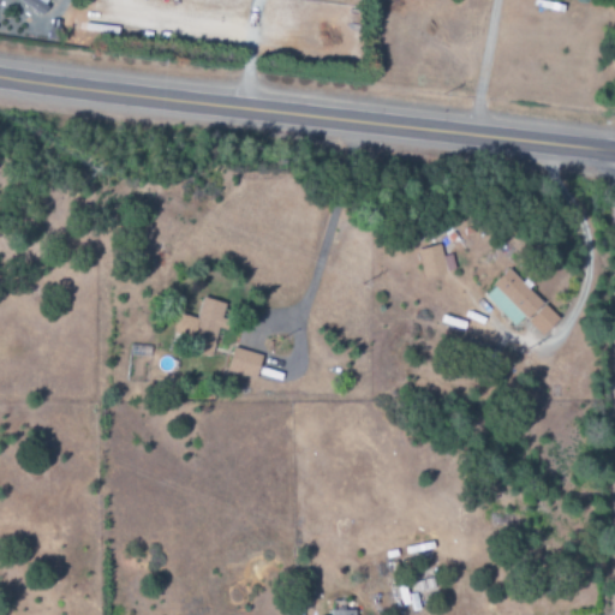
[(17,0),(40,15),(49,1),(47,0),(17,0)]
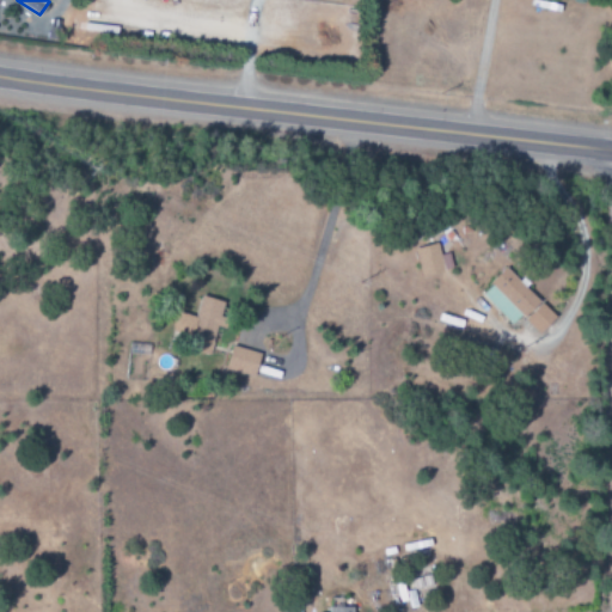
[(440,256),(436,243),(414,249),(421,277),(453,270),(448,254),(440,256)]
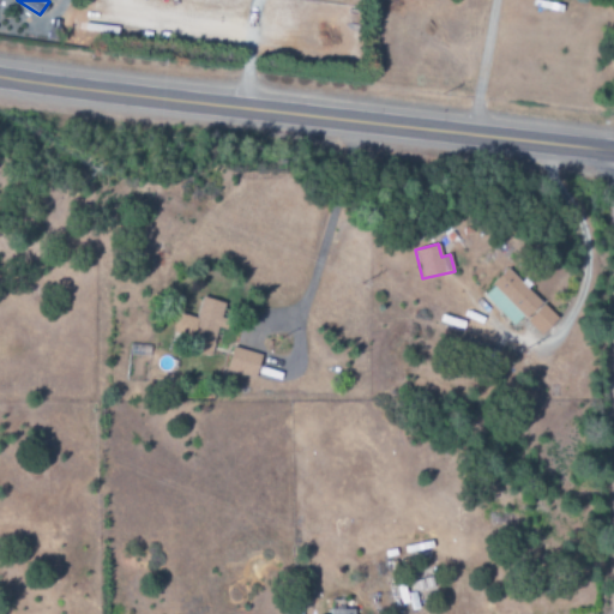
[(513,326),(523,317),(541,335),(558,318),(507,269),(482,295),(513,326)]
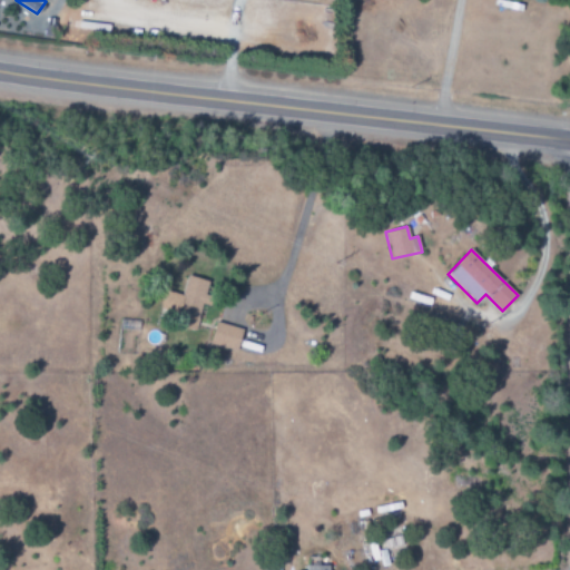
[(200,304),(207,305),(213,282),(186,276),(183,295),(165,291),(158,318),(196,326),(200,304)]
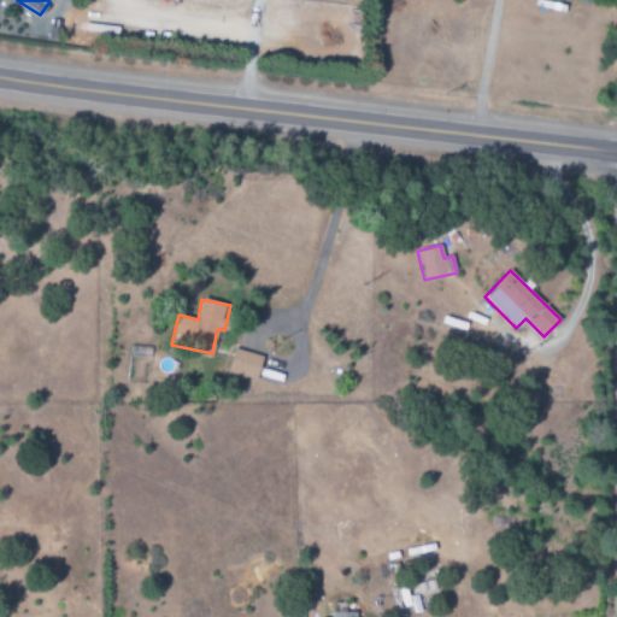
[(227,371),(256,381),(262,357),(233,348),(227,371)]
